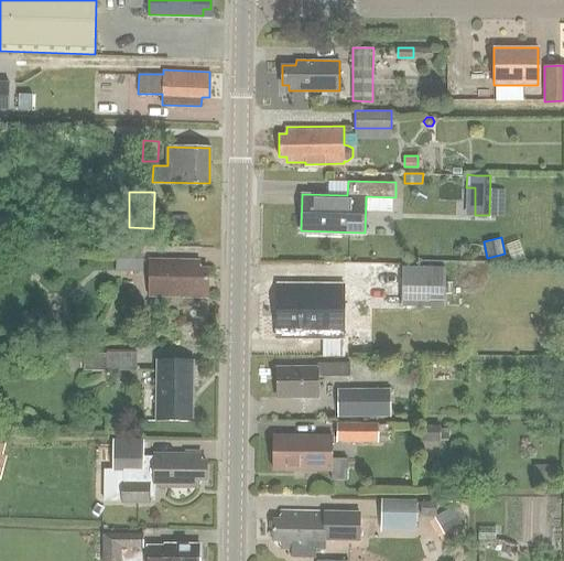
[(117,270),(148,270),(148,297),(198,297),(198,289),(207,289),(208,267),(199,267),(199,259),(148,259),(148,257),(144,257),(144,245),(117,244),(117,270)]
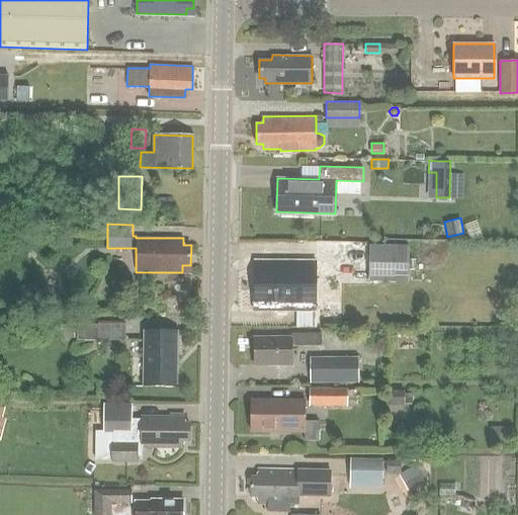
[(369,244),(369,278),(409,279),(409,244),(369,244)]
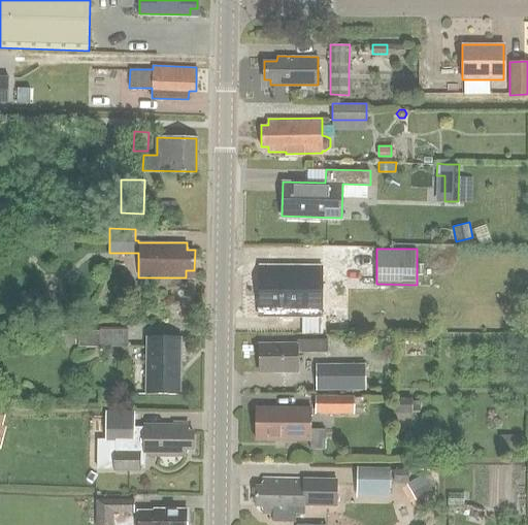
[(322,264),(267,264),(267,272),(260,272),(259,308),(266,308),(266,316),(322,316),(322,264)]
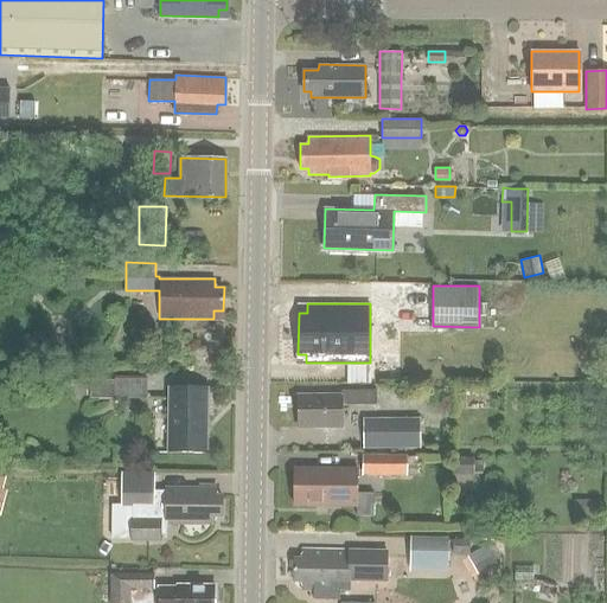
[(114,379),(114,398),(146,399),(146,379),(114,379)]
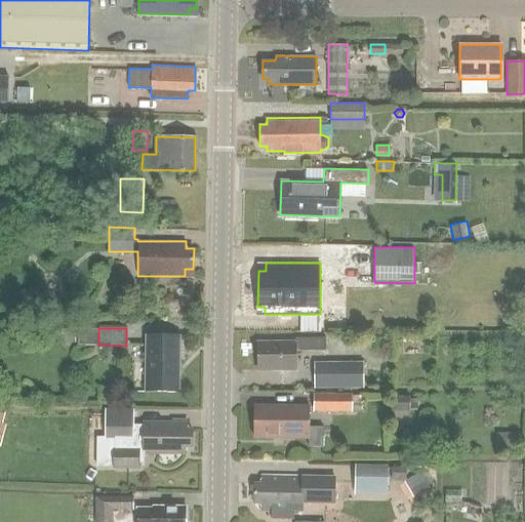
[(78,345),(98,345),(98,329),(78,329),(78,345)]
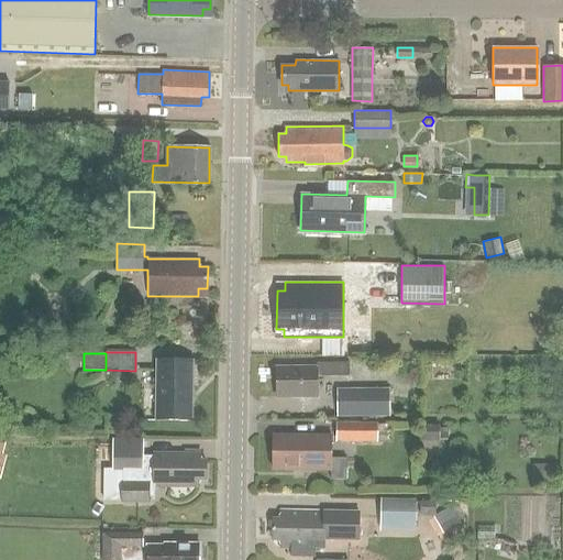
[(154,419),(192,419),(194,358),(155,358),(154,419)]
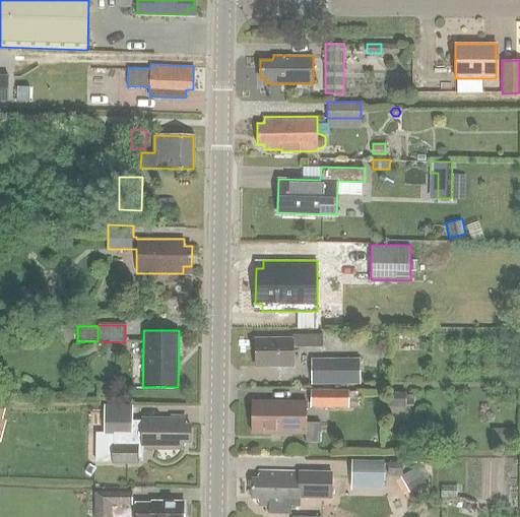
[(276,366),(277,366),(279,371),(289,366),(294,366),(294,346),(323,345),(322,333),(294,334),(294,337),(276,337),(276,339),(255,339),(255,365),(276,364),(276,366)]
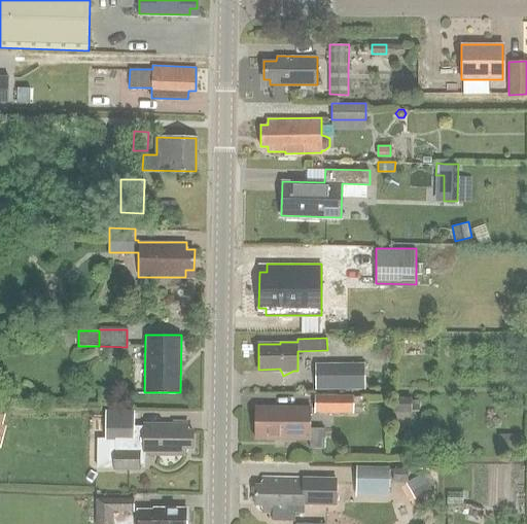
[(364,363),(316,364),(316,389),(364,389),(364,363)]
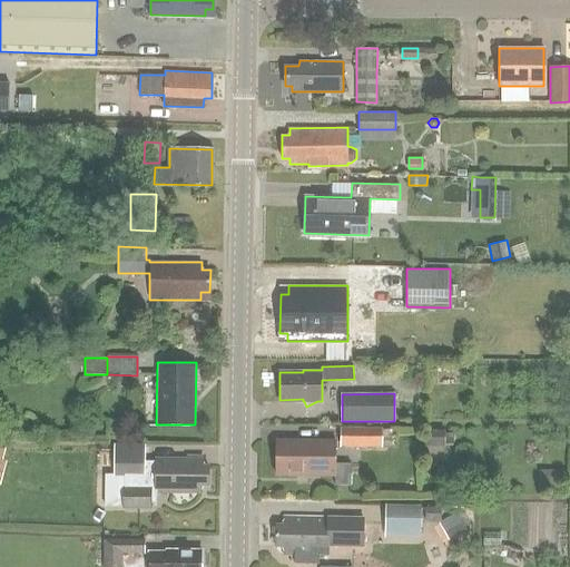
[(341,428),(341,447),(382,447),(382,428),(341,428)]
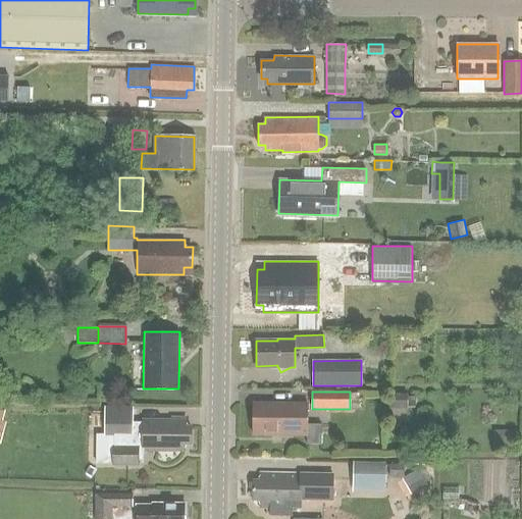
[(390,408),(409,408),(409,393),(390,392),(390,408)]
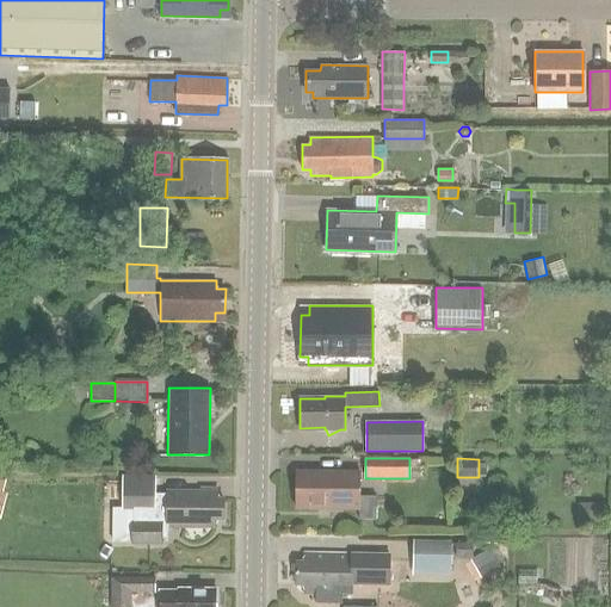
[(360,495),(360,471),(296,471),(296,507),(359,508),(359,518),(376,518),(376,495),(360,495)]
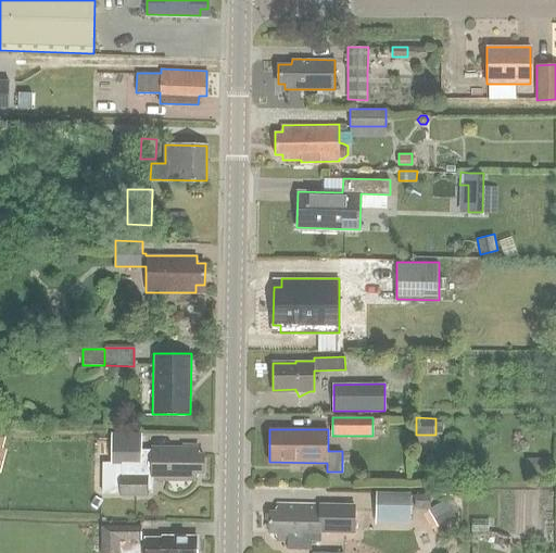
[(203,473),(203,453),(198,453),(197,443),(182,443),(182,445),(151,445),(151,449),(141,449),(141,434),(112,432),(111,462),(122,462),(122,493),(148,494),(148,489),(152,489),(153,479),(196,480),(196,473),(203,473)]
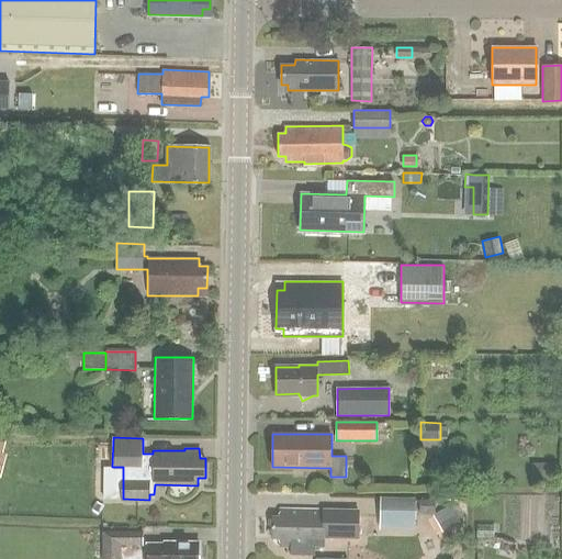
[(540,462),(540,482),(558,482),(557,462),(540,462)]
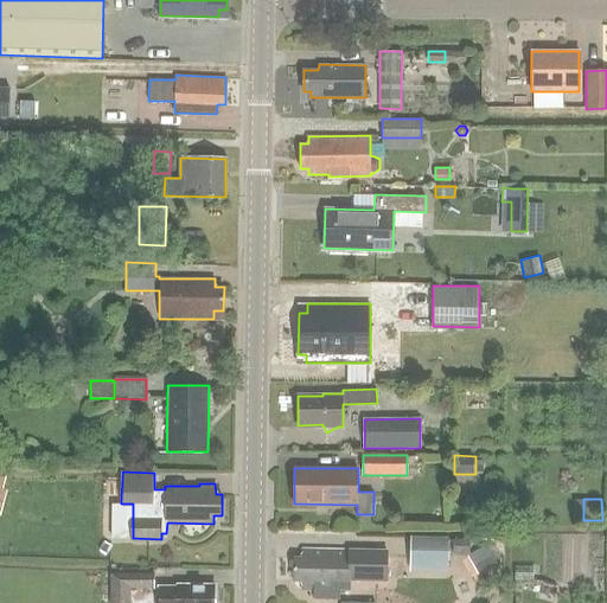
[(302,579),(301,589),(313,589),(313,598),(339,598),(339,589),(350,590),(350,579),(362,579),(362,569),(385,569),(385,537),(360,537),(359,550),(301,549),(301,558),(294,558),(293,579),(302,579)]
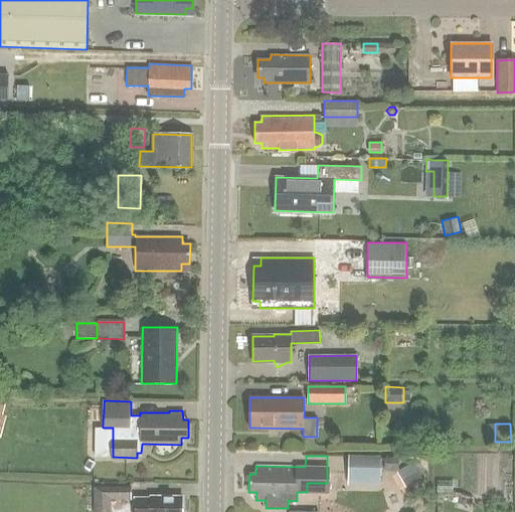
[(379,458),(347,457),(347,484),(379,485),(379,458)]
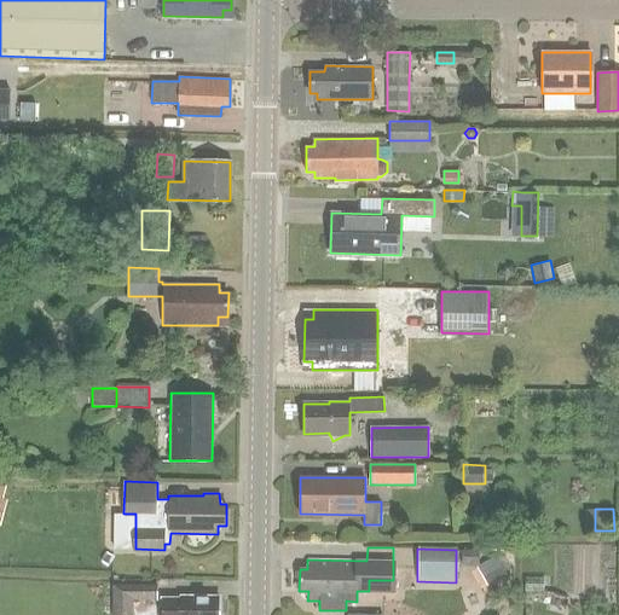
[(462,564),(479,566),(476,567),(486,585),(507,574),(497,555),(479,564),(480,549),(462,549),(462,564)]
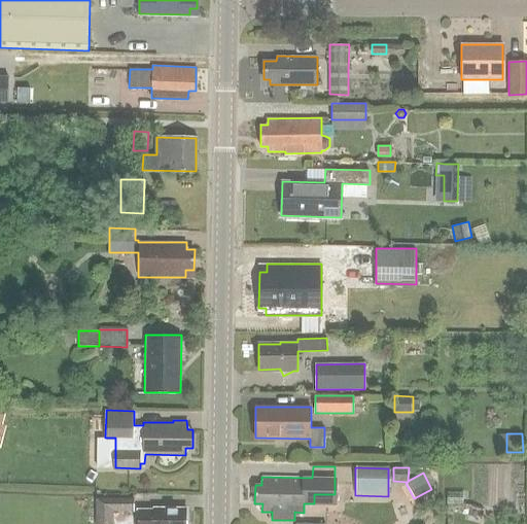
[(96,523),(110,523),(111,513),(132,513),(132,499),(96,499),(96,523)]
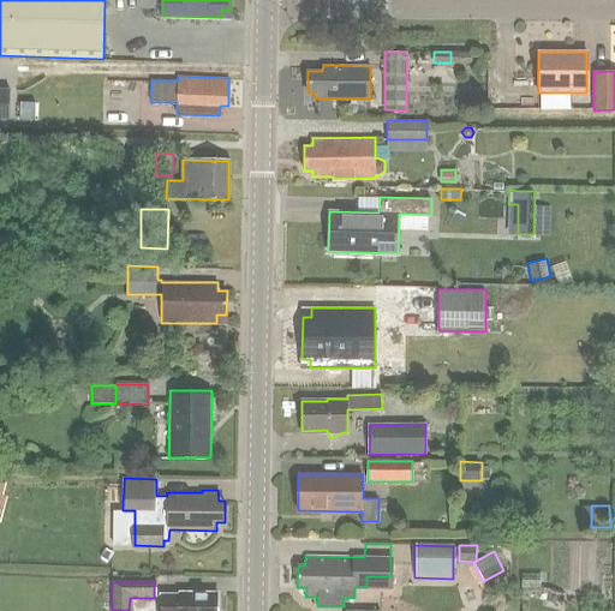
[(218,610),(218,593),(202,593),(202,591),(180,591),(180,593),(161,593),(160,610),(218,610)]
